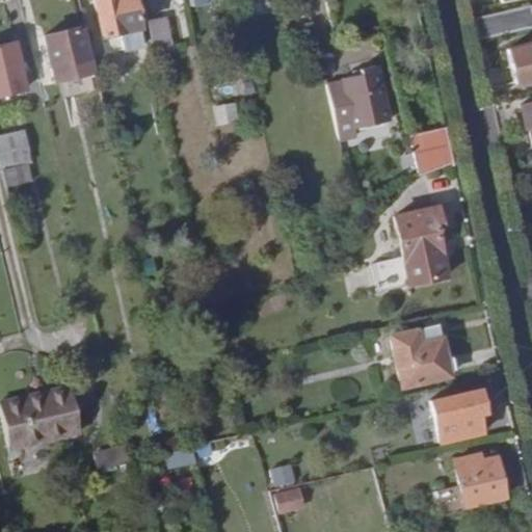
[(90,0),(100,35),(135,27),(130,0),(90,0)]
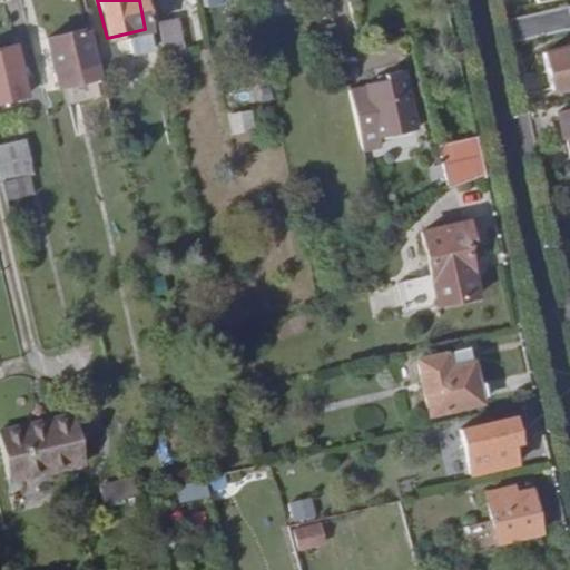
[(569,6),(505,21),(511,43),(569,30),(569,6)]
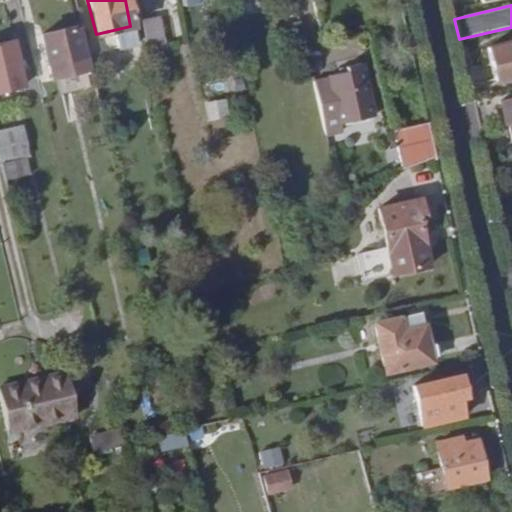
[(160,16),(140,17),(142,50),(162,49),(160,16)]
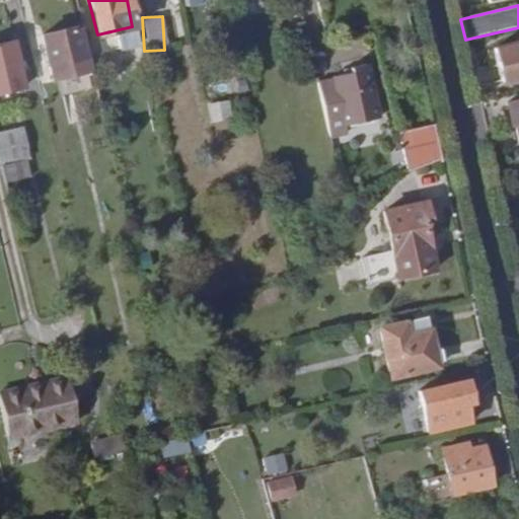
[(86,71),(77,26),(43,34),(53,79),(86,71)]
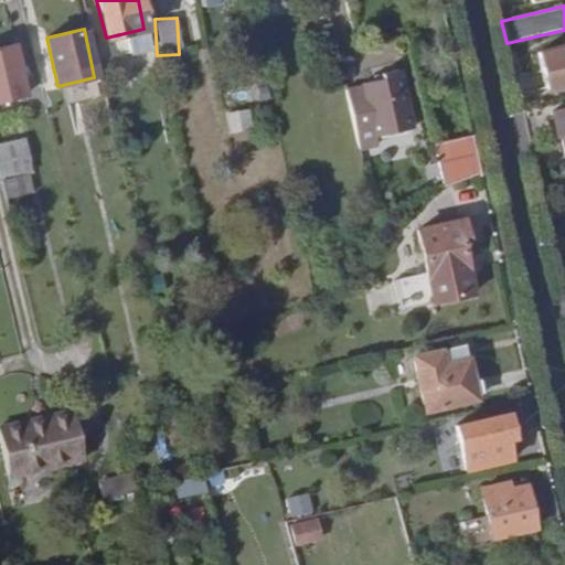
[(0,99),(25,93),(14,46),(0,49),(0,99)]
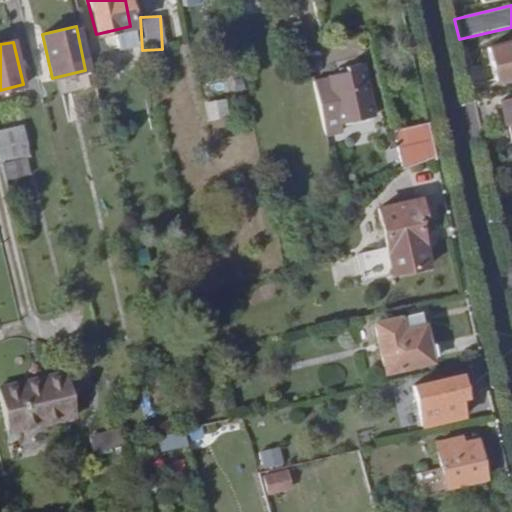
[(511,43),(487,49),(495,82),(511,78),(511,43)]
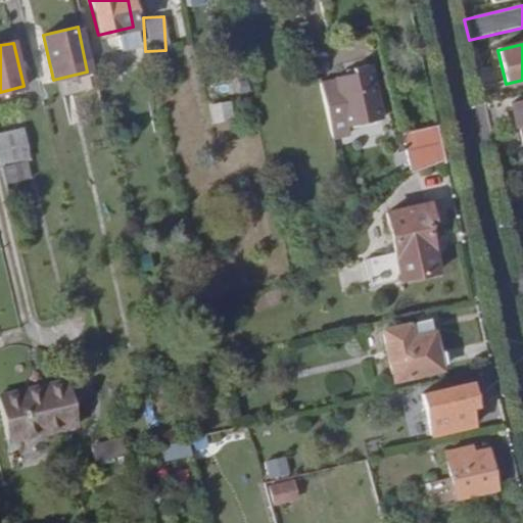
[(320,82),(333,137),(350,132),(348,125),(382,116),(369,62),(351,67),(352,70),(335,75),(335,79),(320,82)]
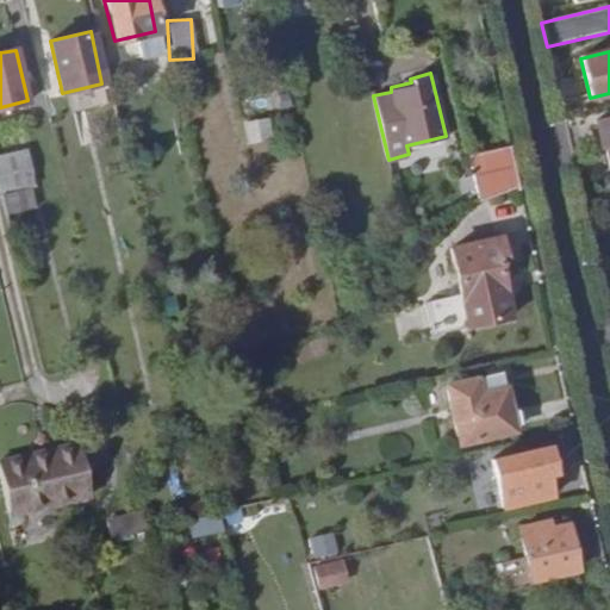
[(444,91),(450,89),(447,74),(441,75),(444,91)]
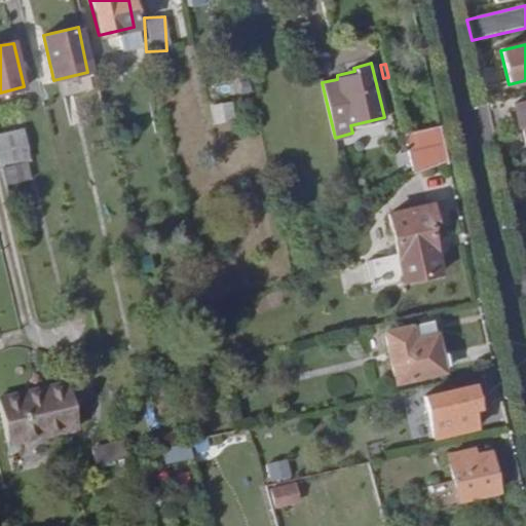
[(525,102),(513,105),(518,128),(521,127),(525,146),(525,145),(525,102)]
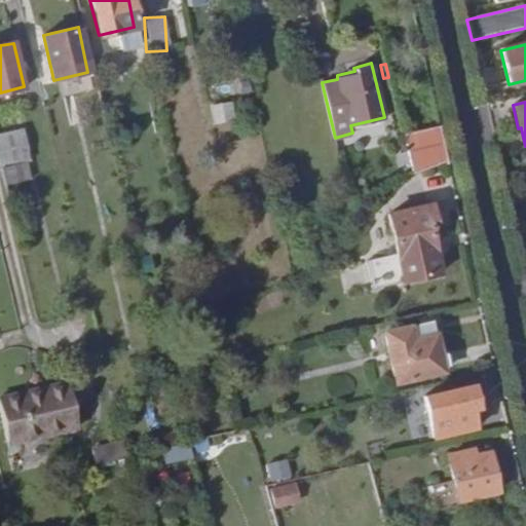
[(407,153),(443,144),(439,127),(403,136),(407,153)]
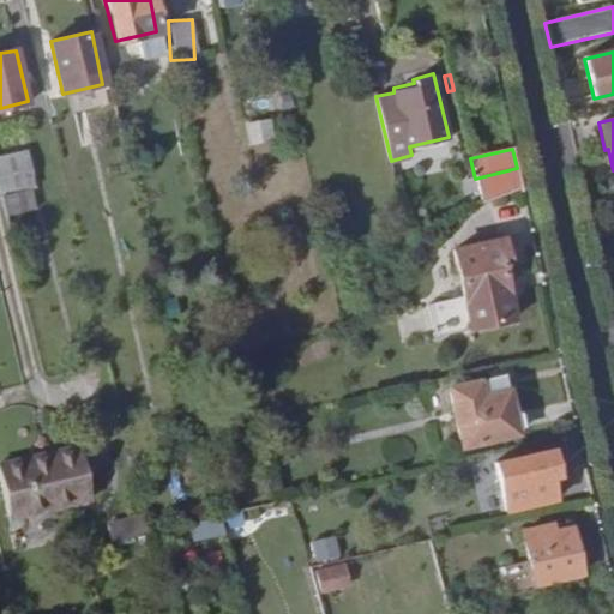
[(0,156),(0,193),(0,194),(4,208),(34,199),(40,198),(28,150),(0,156)]
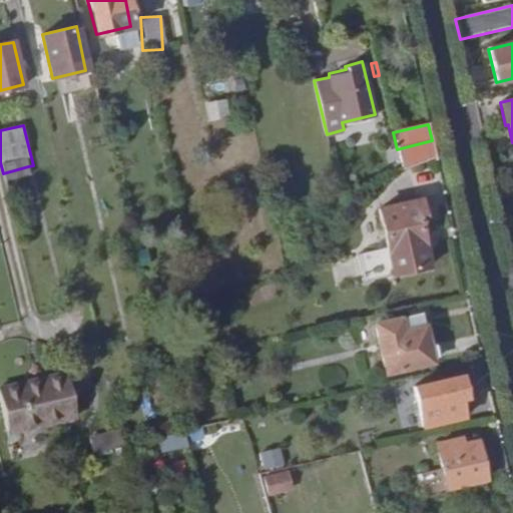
[(402,171),(436,158),(432,140),(397,149),(402,171)]
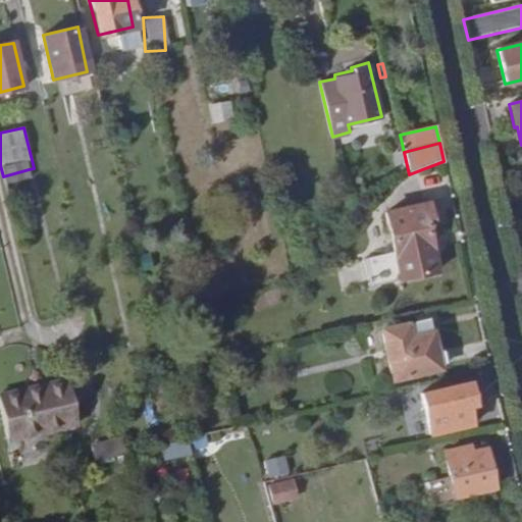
[(29,169),(3,176),(9,206),(36,200),(29,169)]
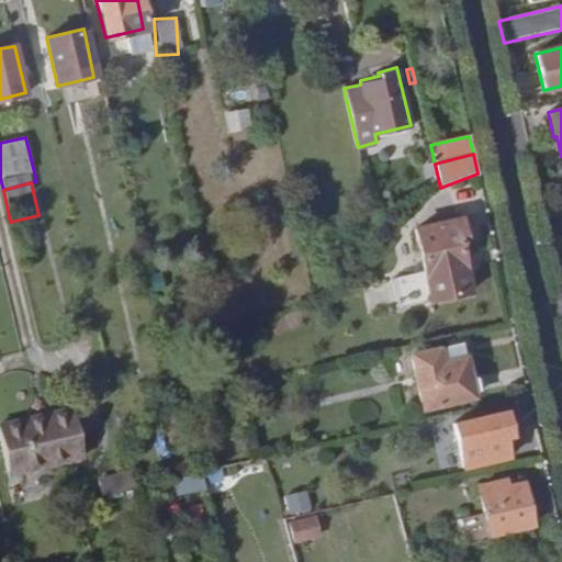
[(415,228),(430,302),(469,293),(459,245),(465,243),(460,218),(415,228)]
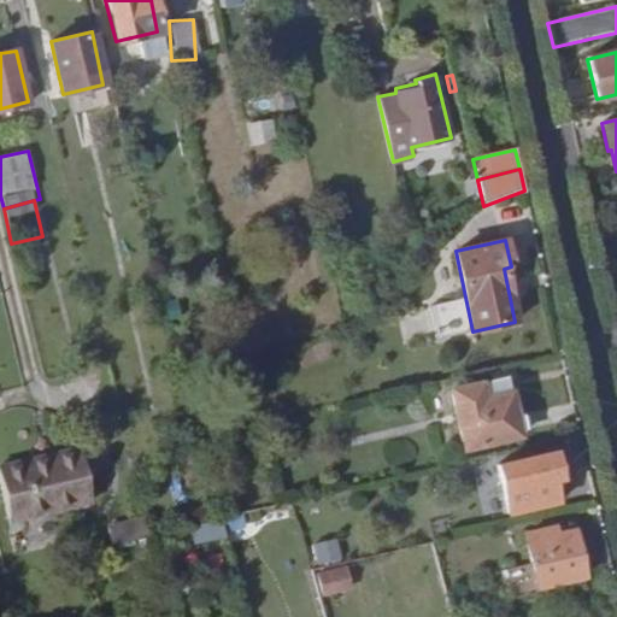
[(453,299),(430,304),(435,330),(459,325),(453,299)]
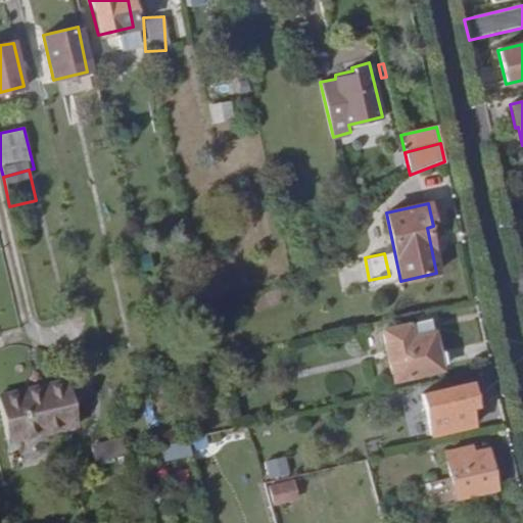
[(381,331),(392,381),(439,370),(431,334),(409,339),(407,326),(381,331)]
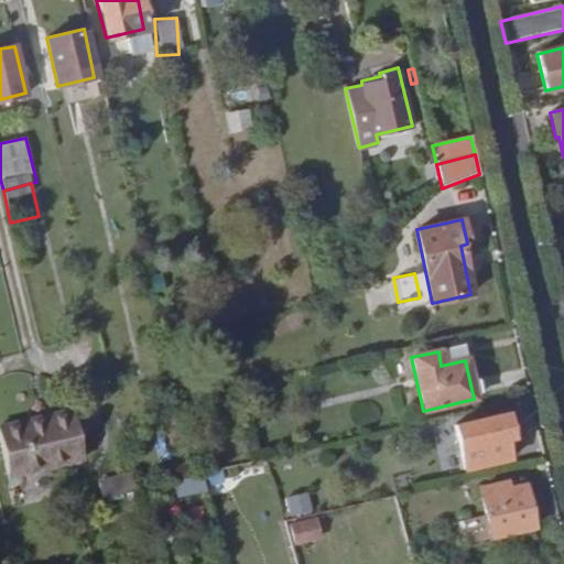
[(55,411),(67,459),(82,456),(69,408),(55,411)]
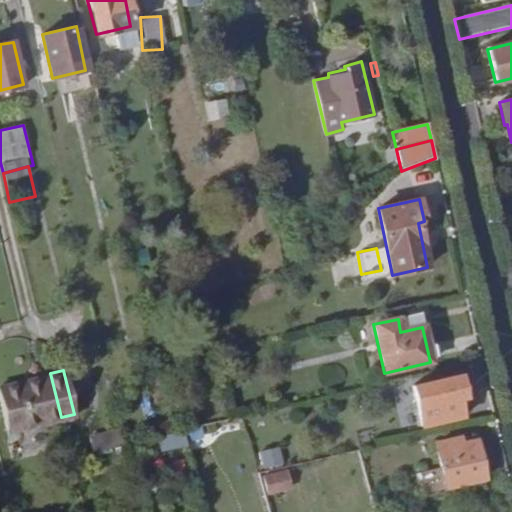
[(0,405),(6,431),(61,417),(50,373),(0,385),(0,405)]
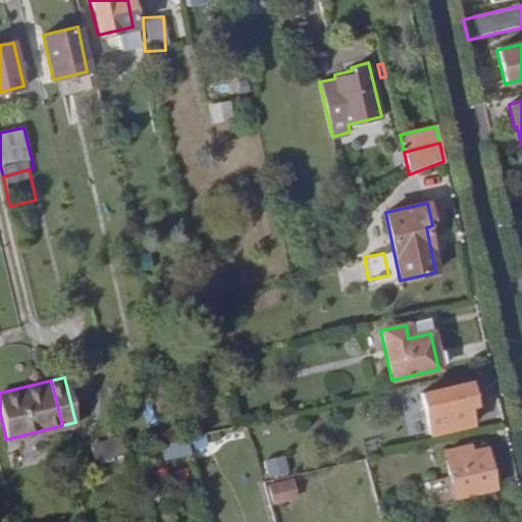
[(468,383),(420,395),(429,435),(471,425),(469,416),(474,415),(468,383)]
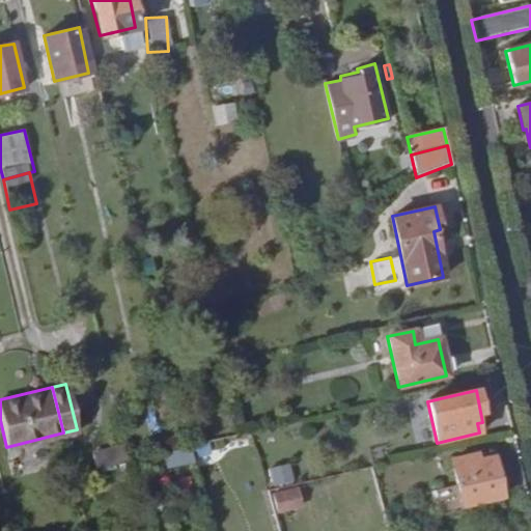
[(94,470),(130,460),(127,447),(91,455),(94,470)]
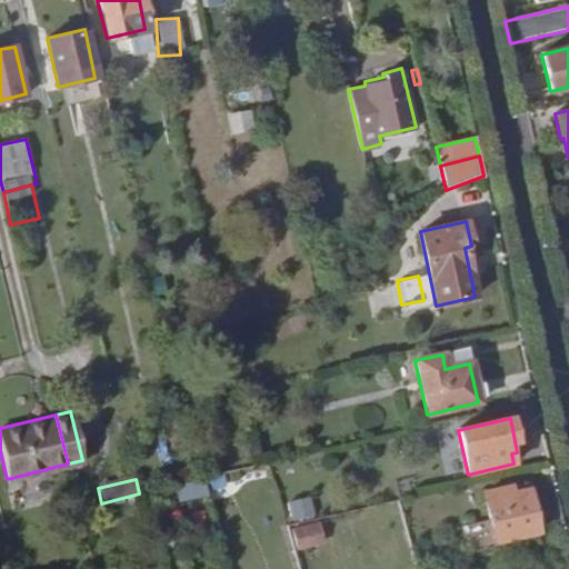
[(202,481),(176,489),(179,502),(207,496),(202,481)]
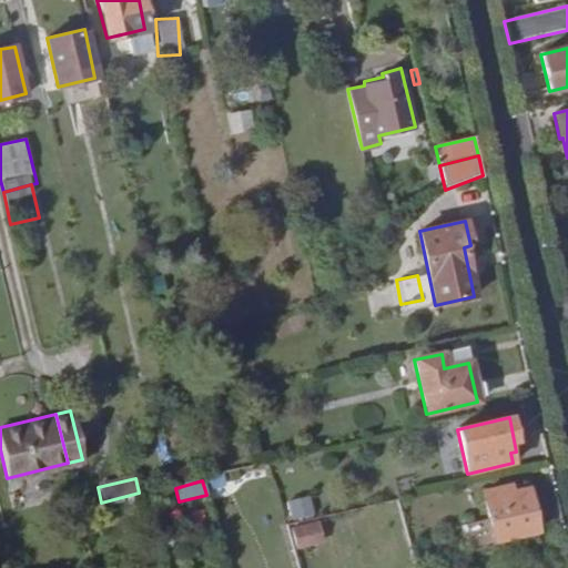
[(482,494),(493,539),(535,530),(526,490),(501,496),(499,489),(482,494)]
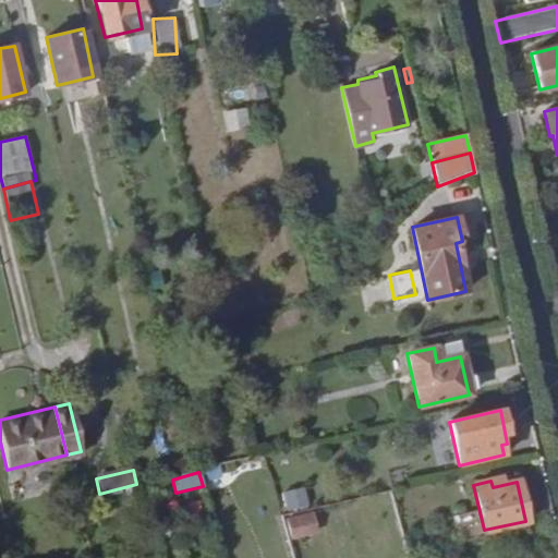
[(286,511),(307,505),(301,484),(279,490),(286,511)]
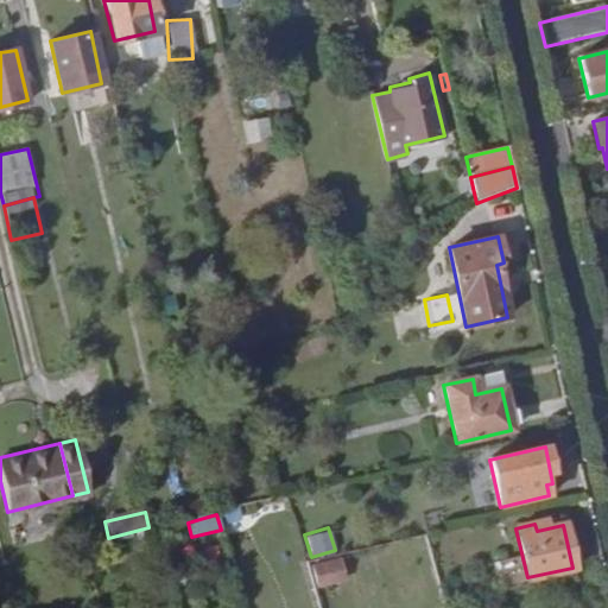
[(350,565),(324,571),(330,591),(355,584),(350,565)]
